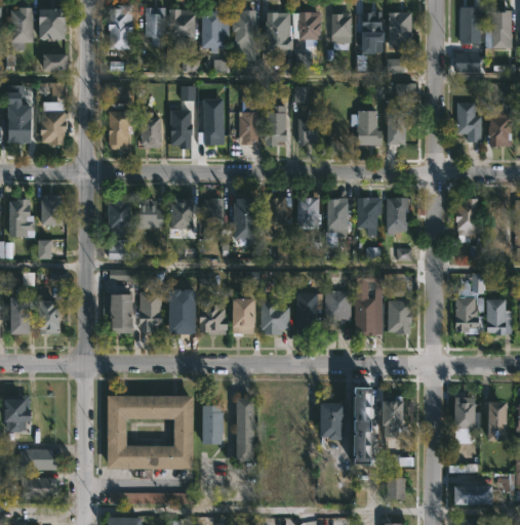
[(134,3),(134,32),(132,32),(132,48),(113,48),(113,28),(110,28),(111,3),(134,3)]
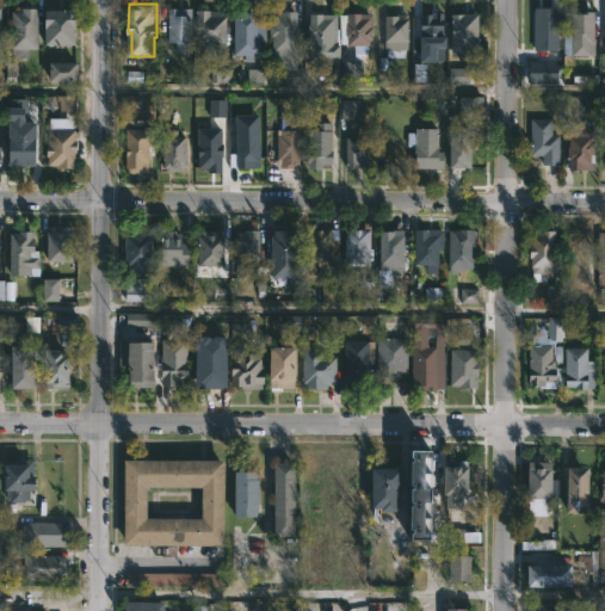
[(556,19),(556,53),(536,53),(536,7),(561,7),(561,19),(556,19)]
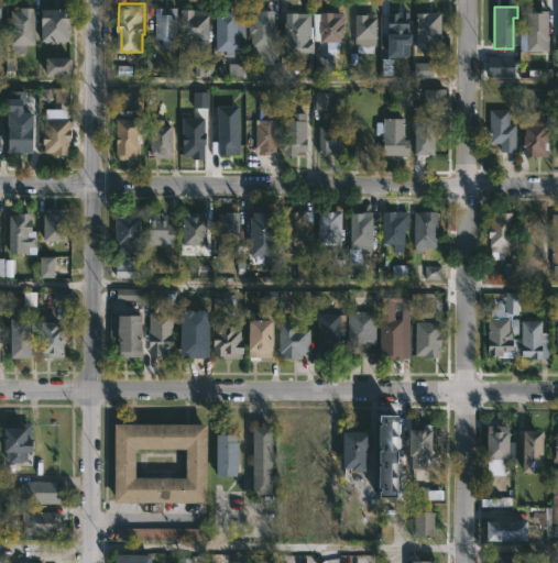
[(31,54),(18,54),(19,10),(28,10),(28,8),(43,8),(42,45),(31,45),(31,54)]
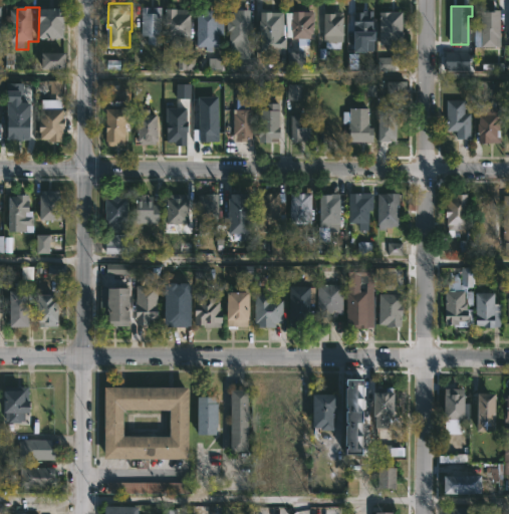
[(71,37),(47,37),(49,7),(74,8),(72,37),(71,37)]
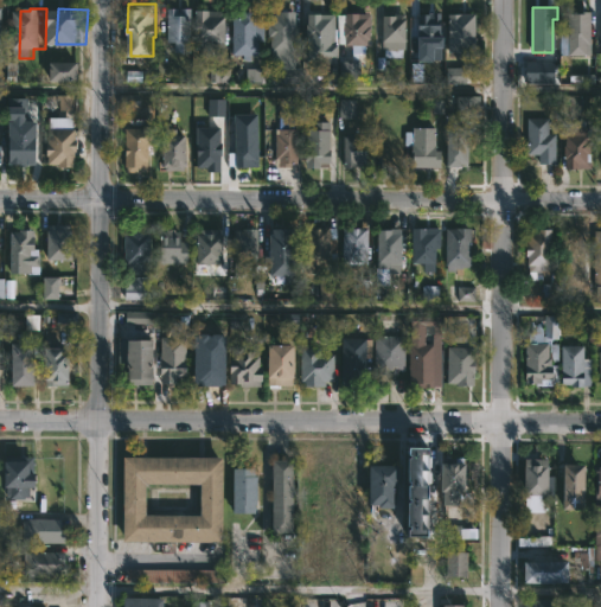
[(198,8),(198,52),(181,52),(181,42),(174,42),(174,8),(198,8)]
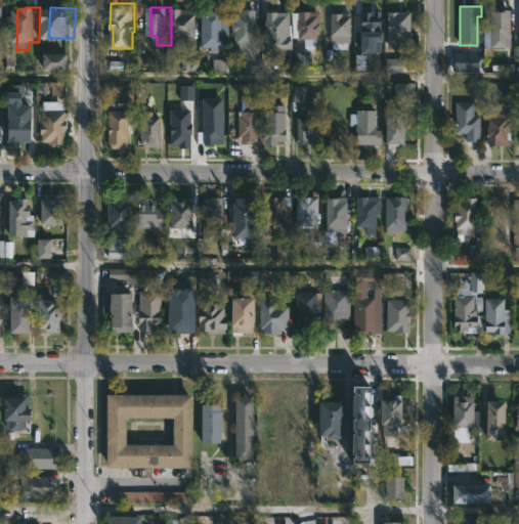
[(186,43),(175,43),(175,8),(201,8),(201,36),(186,36),(186,43)]
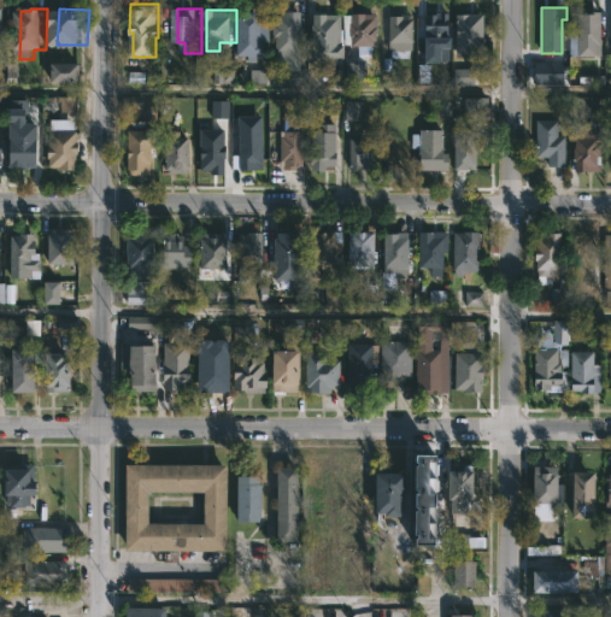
[(269,12),(268,23),(275,23),(275,41),(257,43),(257,54),(244,54),(244,21),(246,21),(246,15),(254,15),(254,11),(269,12)]
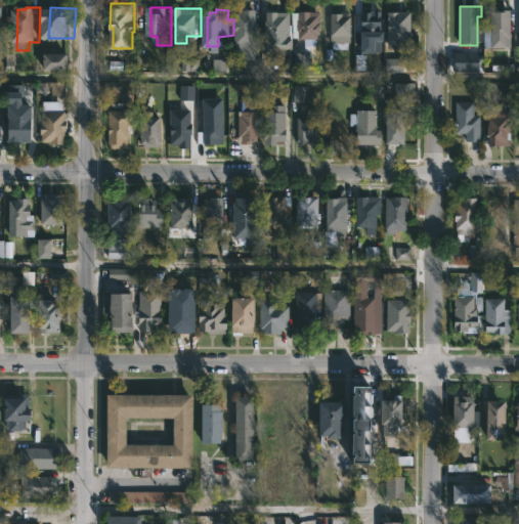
[(262,26),(262,32),(265,32),(265,42),(241,42),(241,31),(238,31),(238,20),(241,20),(241,11),(248,11),(248,9),(264,9),(263,26),(262,26)]
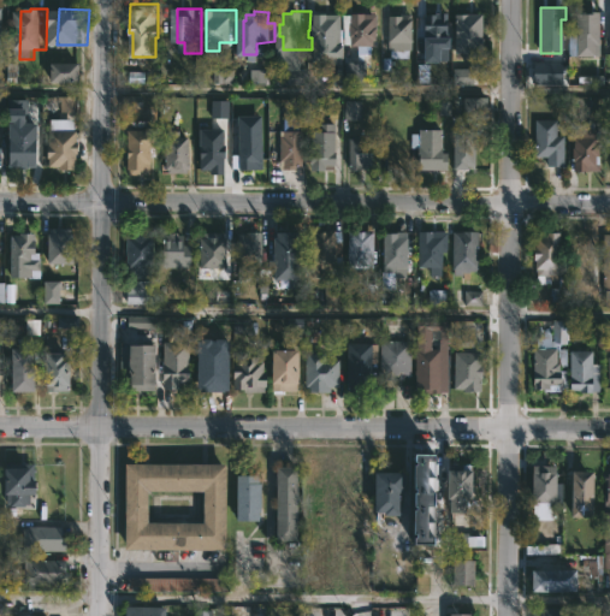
[(596,55),(570,55),(570,34),(576,34),(576,13),(599,11),(600,43),(596,43),(596,55)]
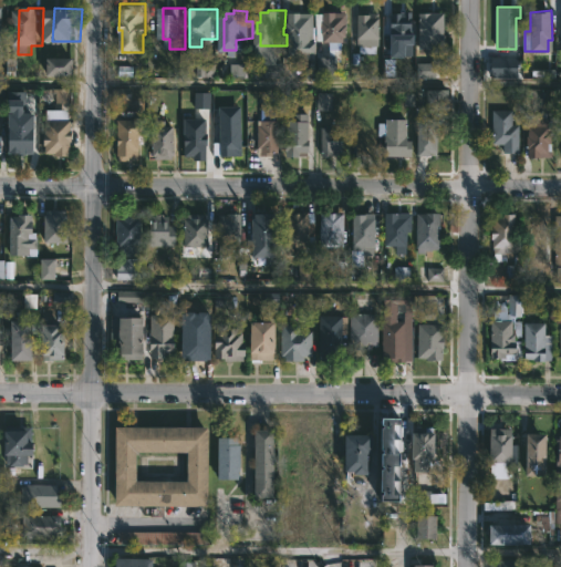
[(313,13),(313,41),(315,41),(315,54),(303,53),(303,57),(294,57),(294,37),(291,37),(292,26),(294,26),(292,14),(295,14),(295,12),(313,13)]
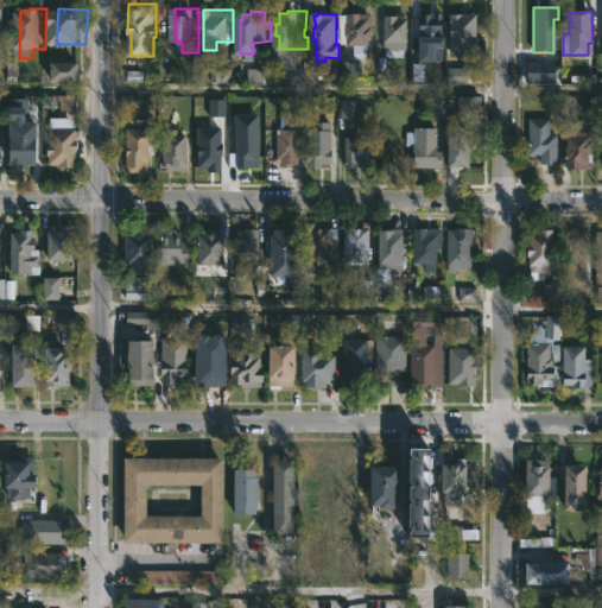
[(368,39),(367,52),(354,52),(354,50),(348,50),(348,44),(338,43),(340,13),(373,13),(371,39),(368,39)]
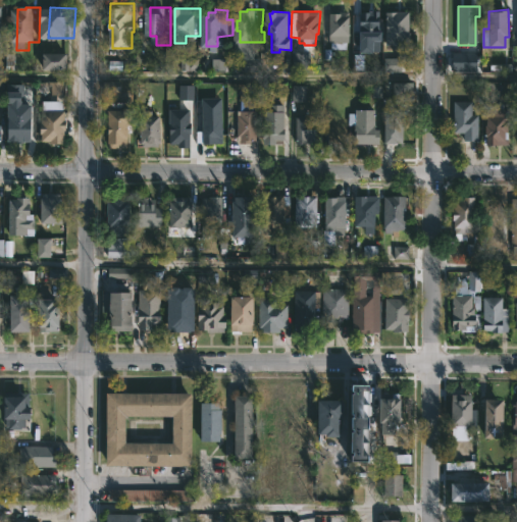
[(349,11),(349,16),(350,16),(351,42),(347,42),(347,47),(333,48),(332,37),(330,37),(330,13),(349,11)]
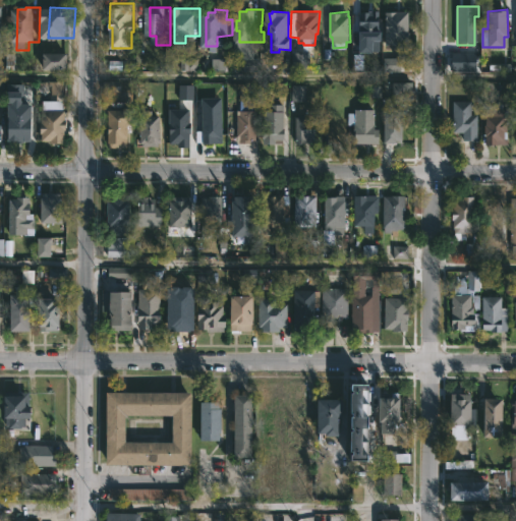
[(379,11),(379,16),(381,16),(381,30),(384,30),(384,40),(356,40),(356,31),(360,31),(360,25),(357,25),(357,18),(359,18),(360,11),(379,11)]
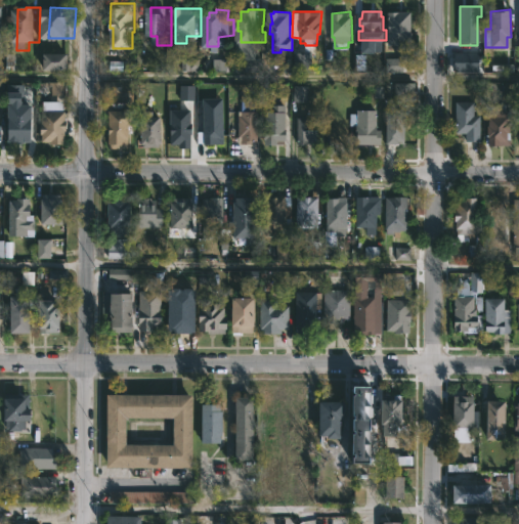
[(411,11),(409,41),(397,41),(397,44),(388,44),(388,32),(386,32),(388,11),(411,11)]
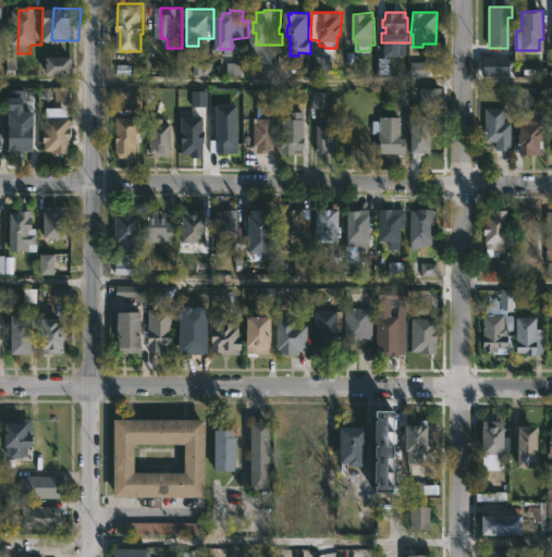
[(499,76),(483,76),(483,56),(503,56),(504,51),(515,52),(515,57),(511,57),(510,74),(499,74),(499,76)]
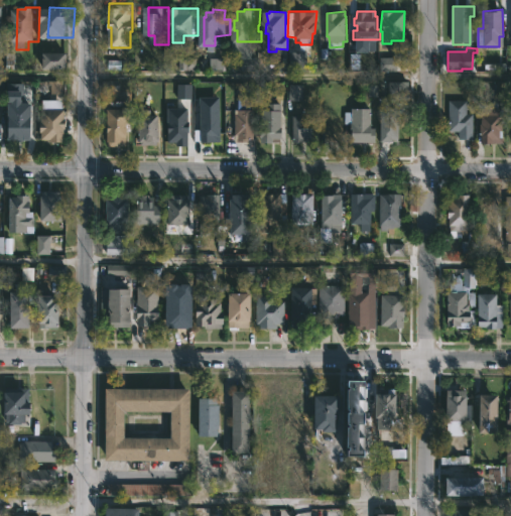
[(293,69),(310,68),(309,51),(293,52),(293,69)]
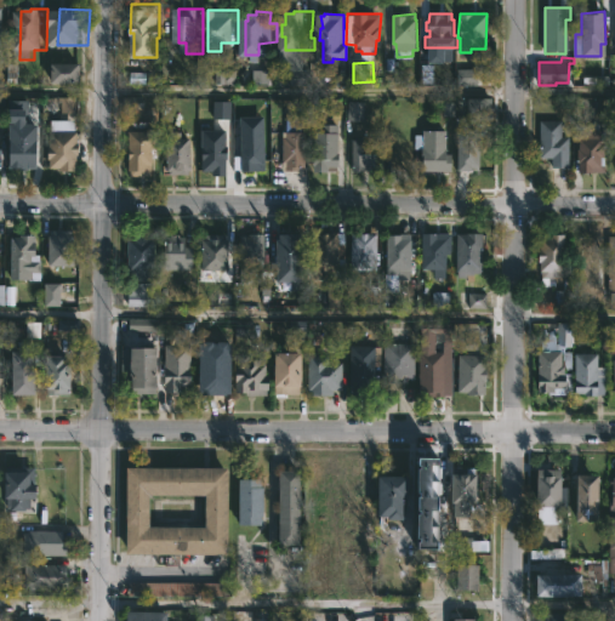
[(86,83),(61,83),(62,63),(90,63),(90,83),(86,83)]
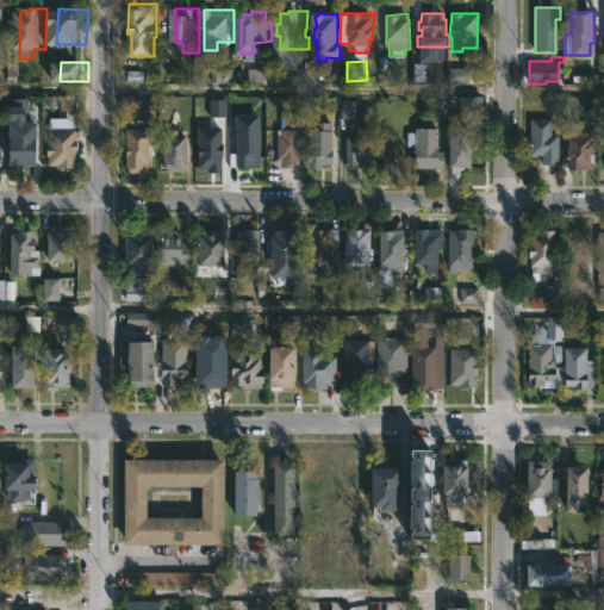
[(421,83),(430,83),(429,64),(419,64),(421,83)]
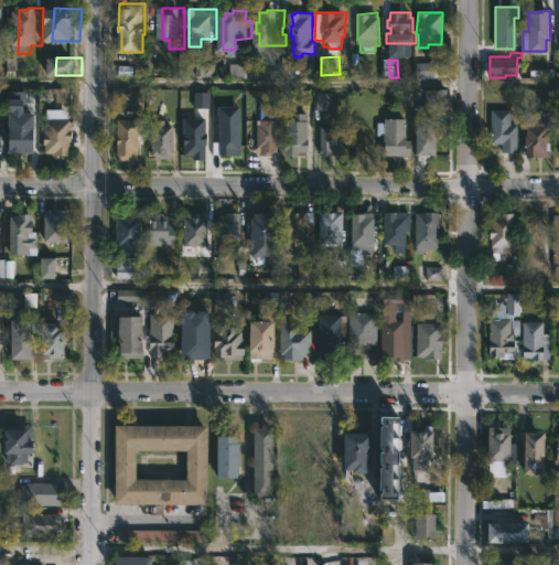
[(218,64),(201,63),(201,77),(218,77),(218,64)]
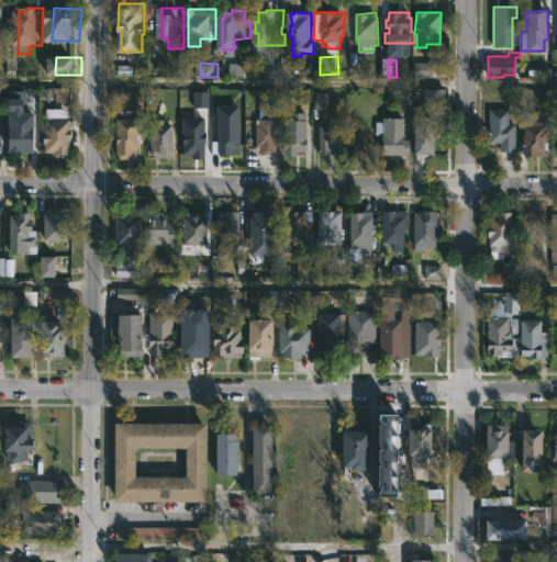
[(436,78),(436,63),(419,63),(419,77),(436,78)]
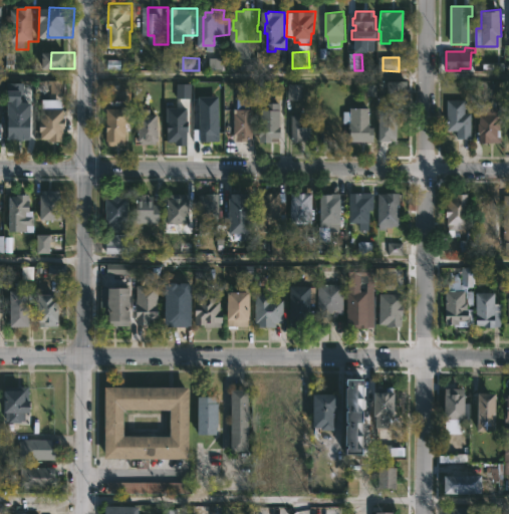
[(213,70),(226,70),(226,58),(213,58),(213,70)]
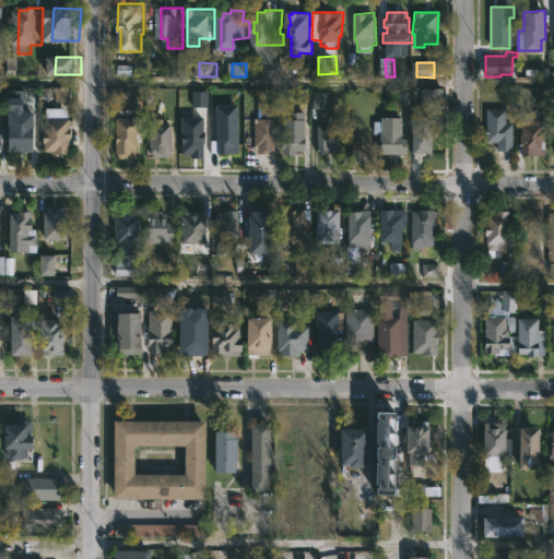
[(315,74),(315,63),(306,63),(306,75),(315,74)]
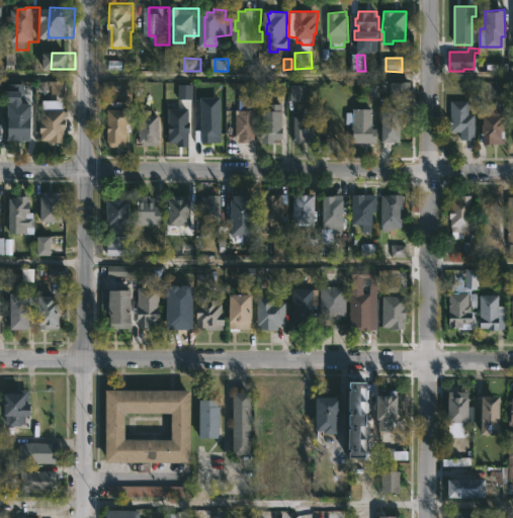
[(109,80),(109,92),(123,92),(123,81),(109,80)]
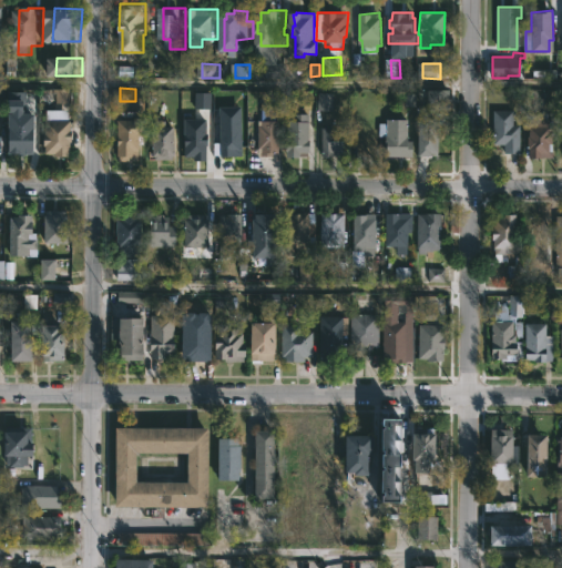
[(60,104),(74,103),(73,89),(59,89),(60,104)]
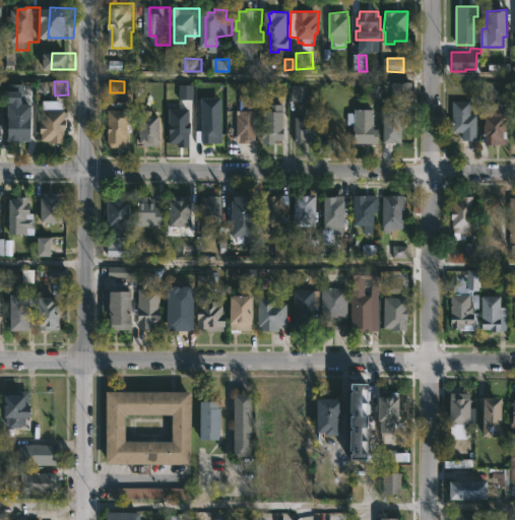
[(411,102),(392,102),(392,82),(411,82),(411,102)]
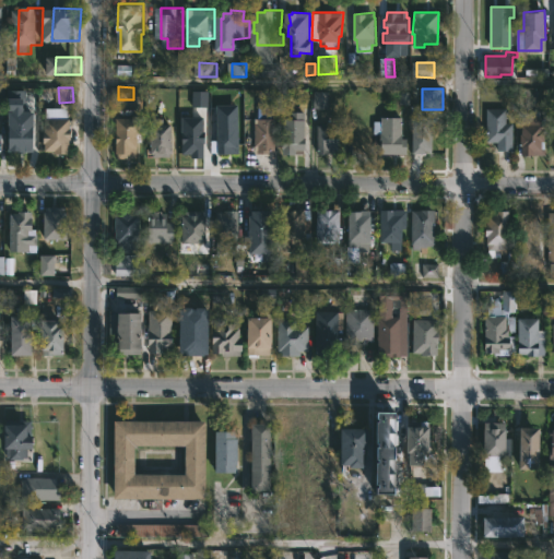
[(211,91),(196,91),(197,107),(212,107),(211,91)]
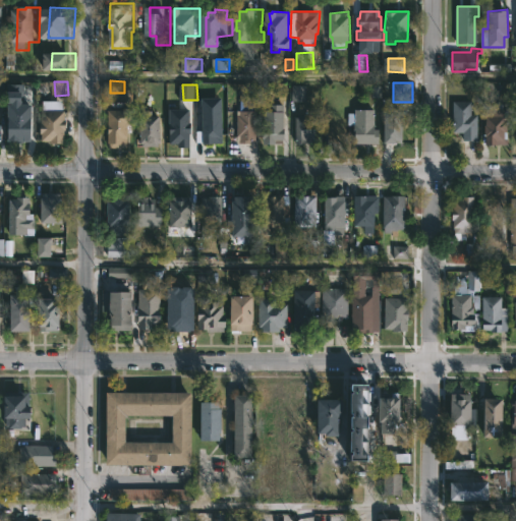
[(309,85),(295,85),(295,101),(309,102),(309,85)]
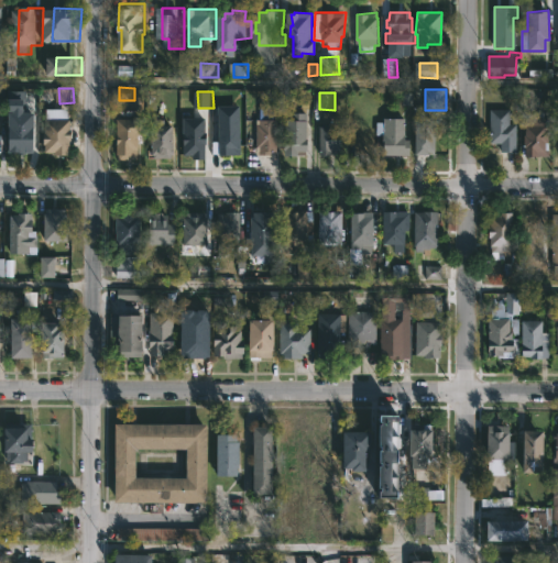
[(276,106),(276,119),(281,119),(281,151),(274,151),(274,154),(262,154),(262,151),(259,151),(260,132),(256,132),(258,119),(262,119),(263,106),(276,106)]
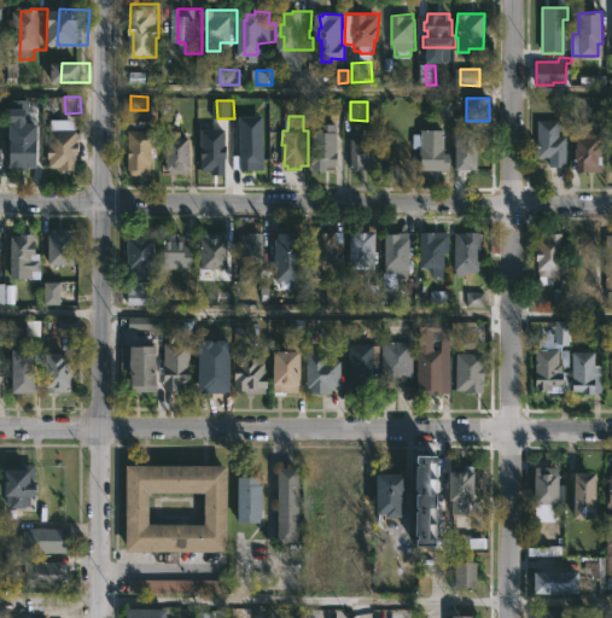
[(560,120),(560,136),(569,136),(569,167),(551,167),(552,157),(538,157),(538,120),(560,120)]
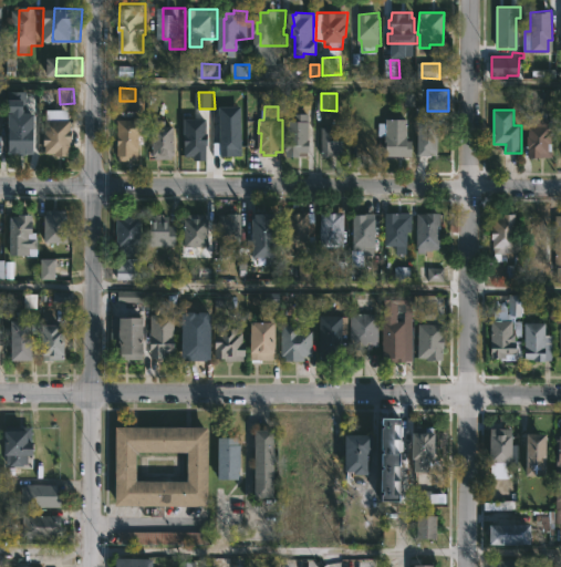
[(310,114),(309,155),(288,156),(287,141),(289,141),(290,121),(297,121),(298,113),(310,114)]
